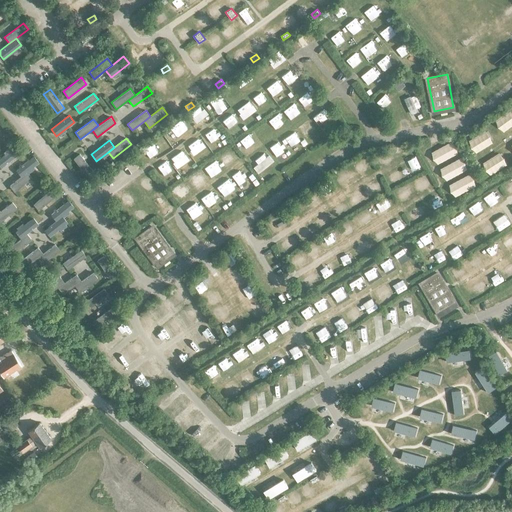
[(0,166),(1,168),(19,154),(14,147),(0,157),(0,166)]
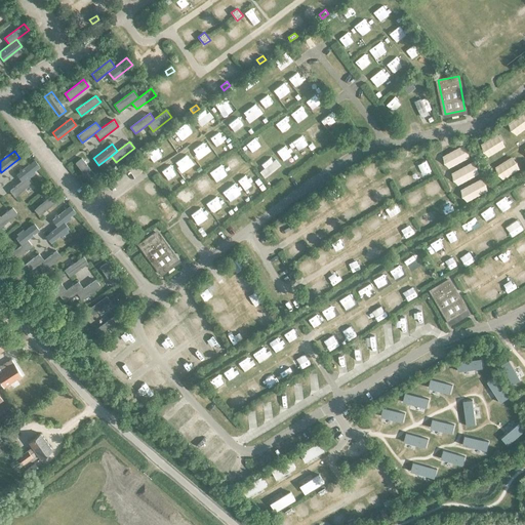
[(96,176),(82,158),(75,163),(89,182),(96,176)]
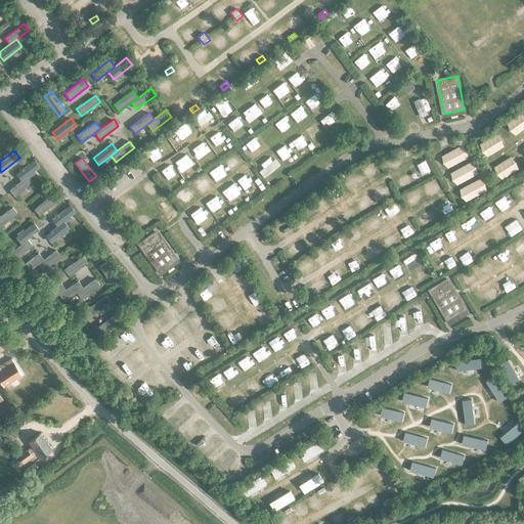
[(22,180),(28,175),(40,166),(35,159),(15,173),(22,180)]
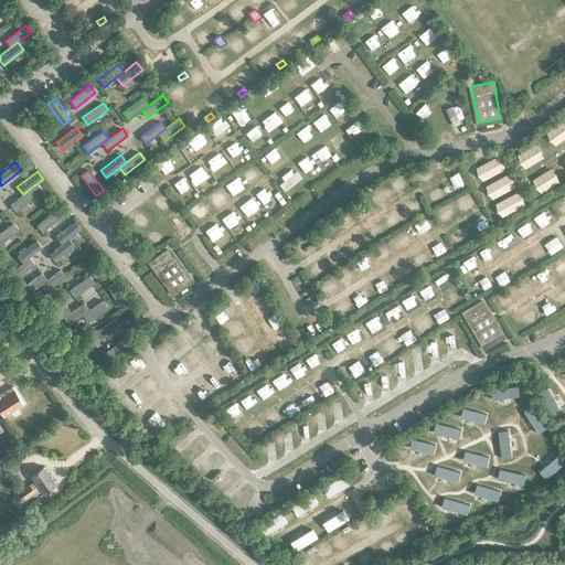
[(10,205),(16,212),(35,196),(30,189),(23,194),(10,205)]
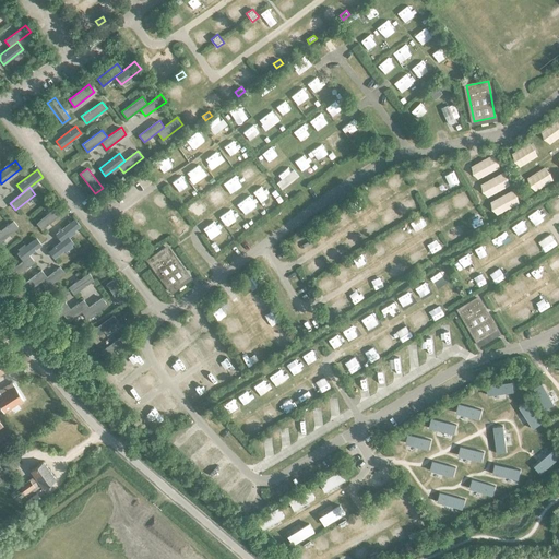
[(36,223),(42,229),(61,214),(56,207),(36,223)]
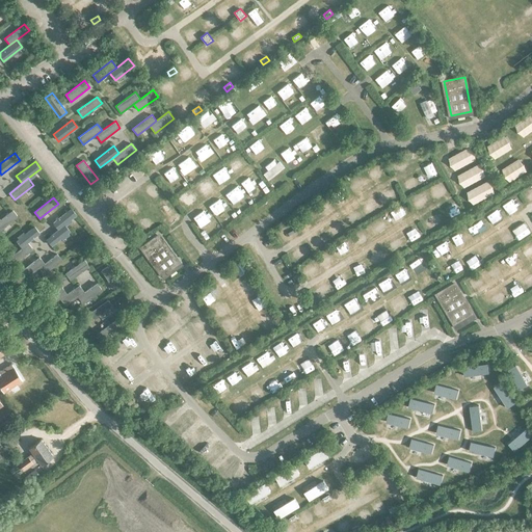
[(64,224),(77,215),(71,208),(52,222),(58,230),(64,224)]
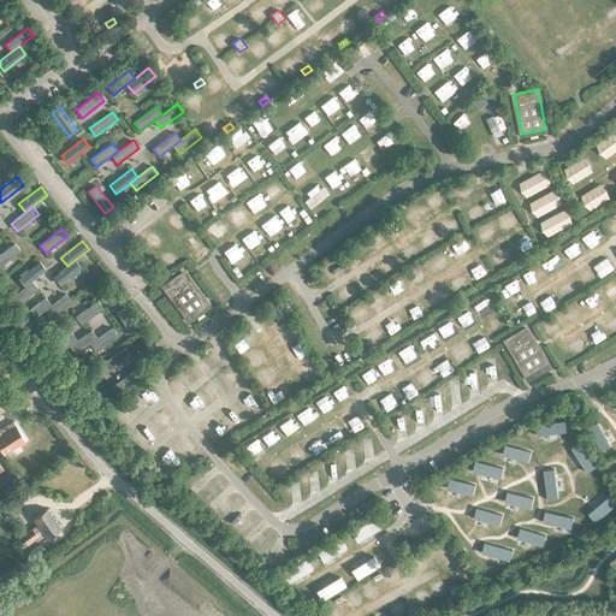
[(15,243),(0,254),(0,266),(21,250),(15,243)]
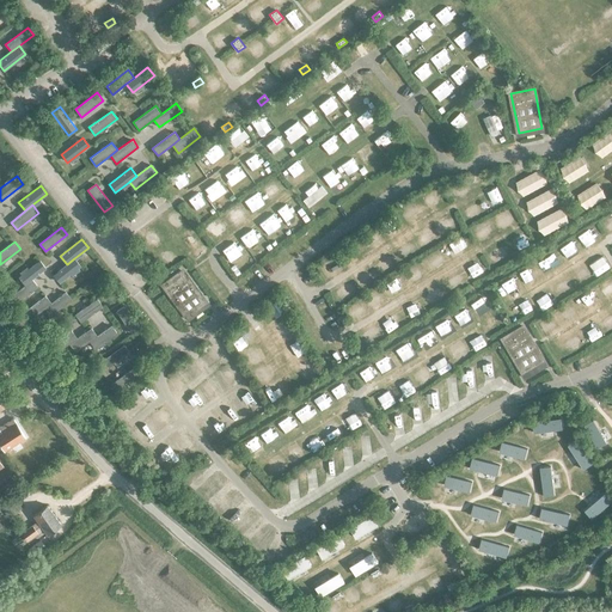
[(67,264),(53,275),(60,283),(81,265),(74,258),(67,264)]
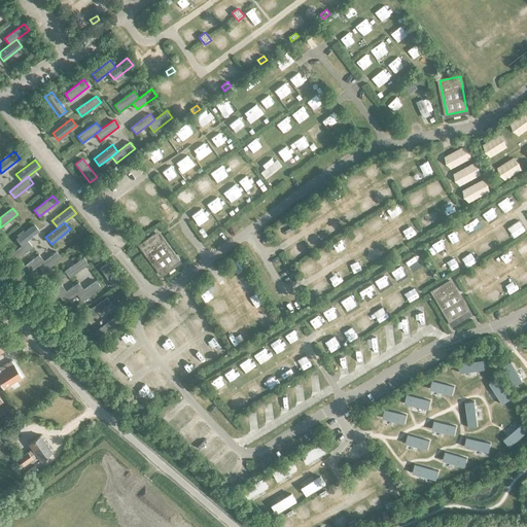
[(34,223),(15,238),(21,245),(28,240),(40,231),(34,223)]
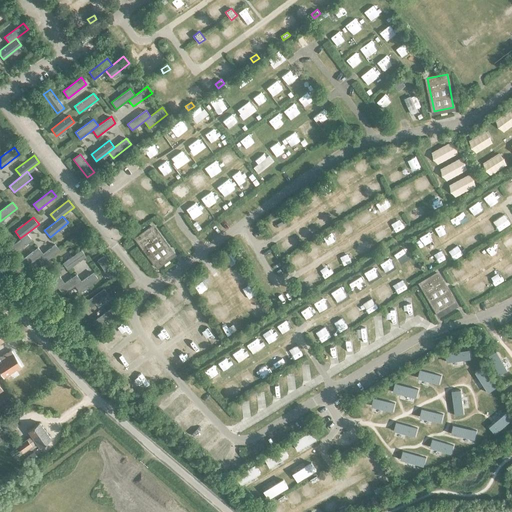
[(156,265),(172,253),(152,226),(136,238),(156,265)]
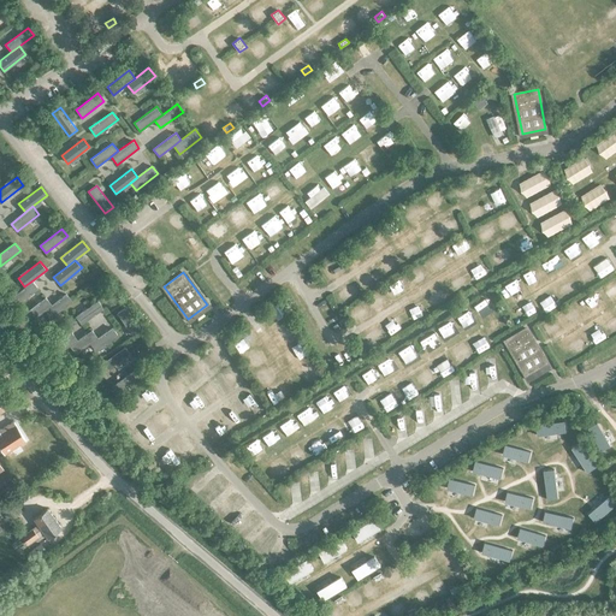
[(33,280),(24,286),(11,297),(17,306),(39,289),(33,280)]
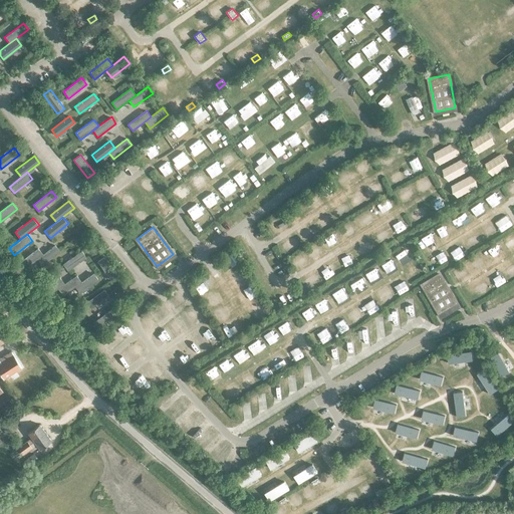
[(55,245),(43,254),(37,259),(42,265),(60,251),(55,245)]
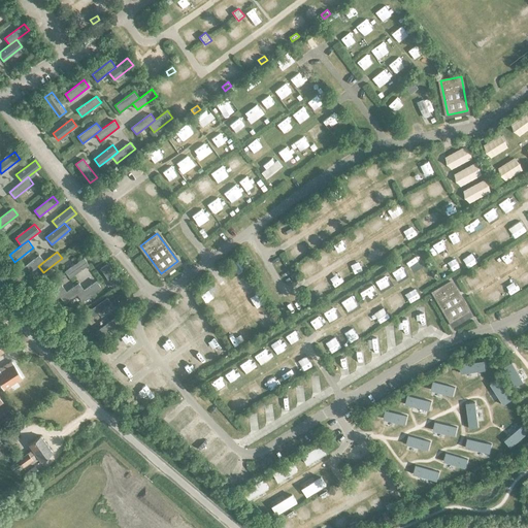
[(39,255),(21,269),(26,276),(38,266),(44,261),(39,255)]
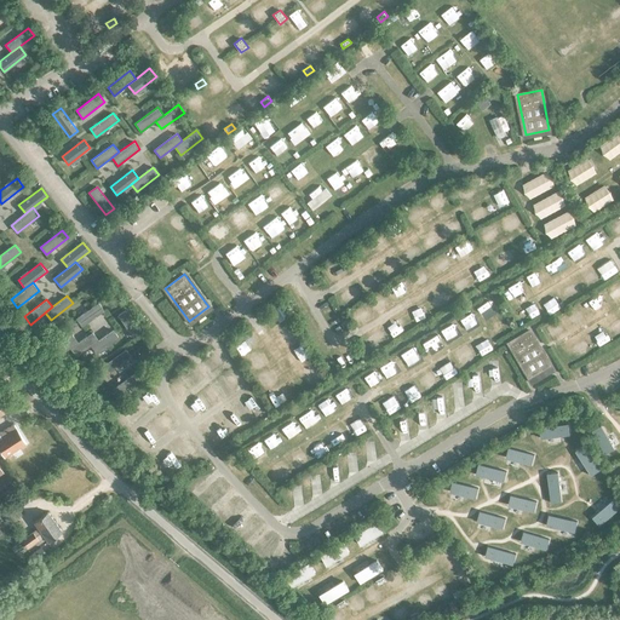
[(104,310),(98,303),(76,319),(81,327),(104,310)]
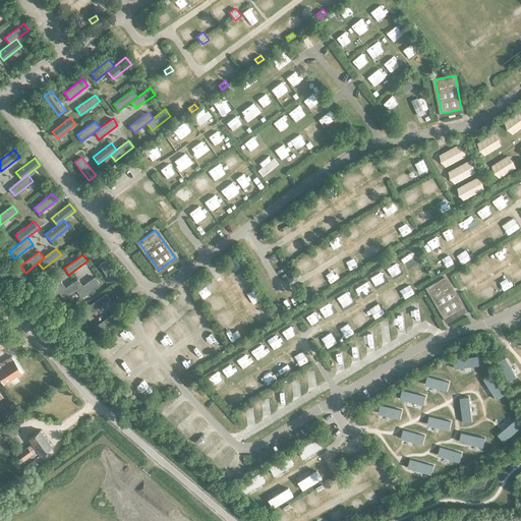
[(99,265),(112,284),(119,279),(105,261),(99,265)]
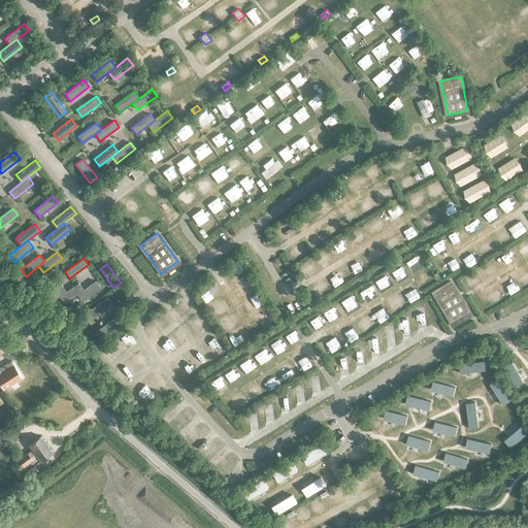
[(97,281),(84,290),(77,294),(81,301),(101,288),(97,281)]
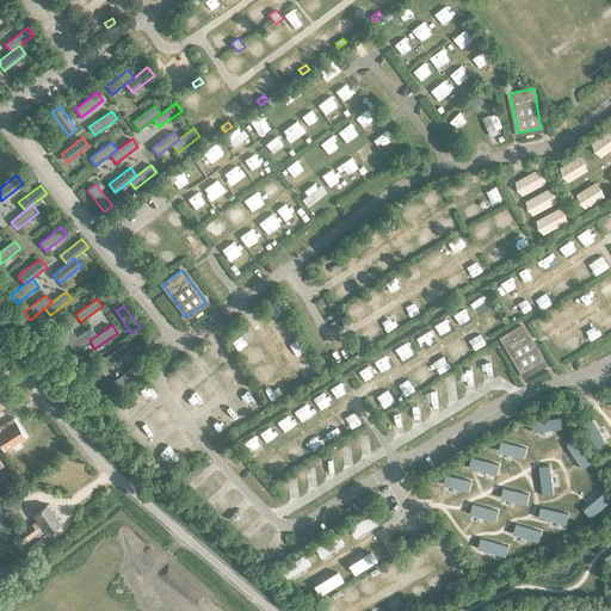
[(525,377),(547,365),(543,360),(523,326),(503,338),(523,372),(525,377)]
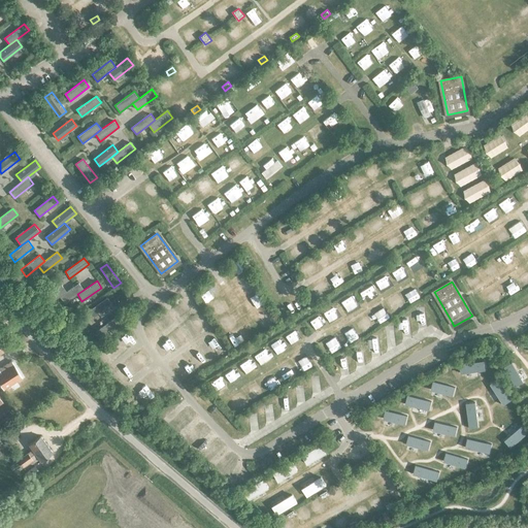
[(65,303),(77,294),(84,290),(78,283),(66,292),(60,296),(65,303)]
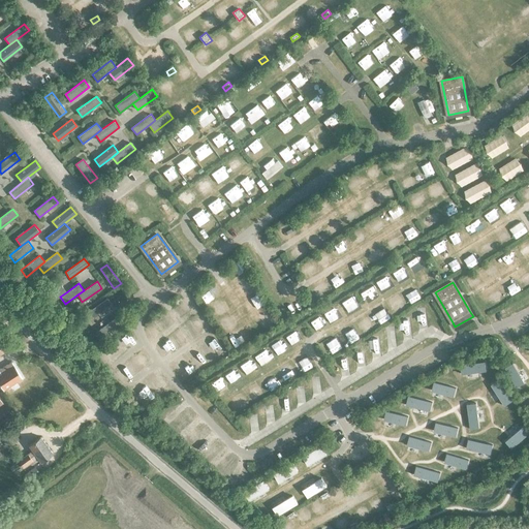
[(48,306),(60,297),(66,292),(62,285),(42,299),(48,306)]
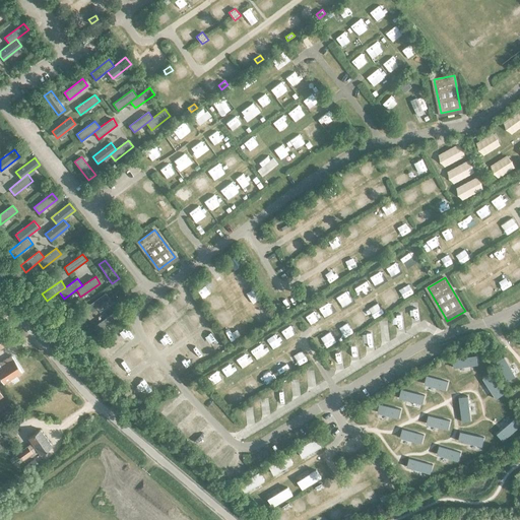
[(86,306),(91,313),(110,299),(106,293),(86,306)]
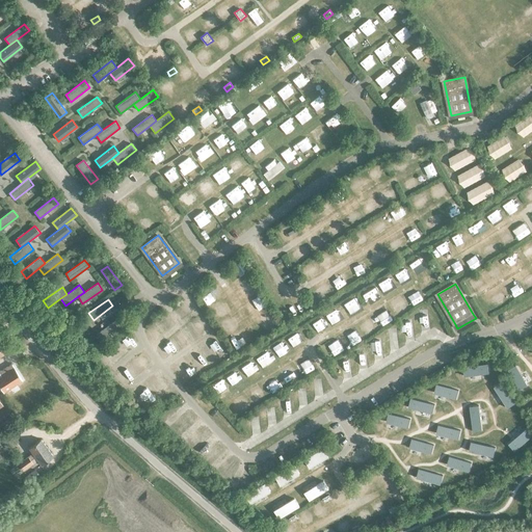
[(121,326),(115,319),(96,334),(101,340),(121,326)]
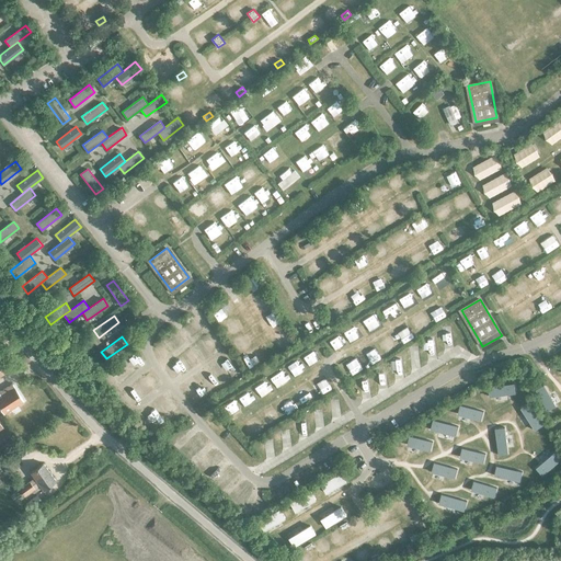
[(72,345),(88,366),(94,361),(80,340),(72,345)]
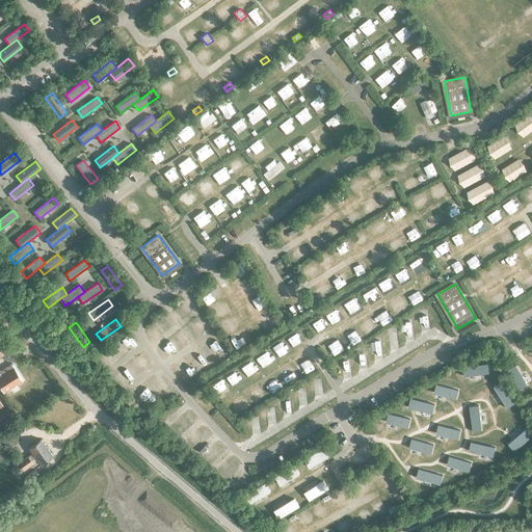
[(22,379),(11,364),(0,370),(0,384),(4,391),(22,379)]
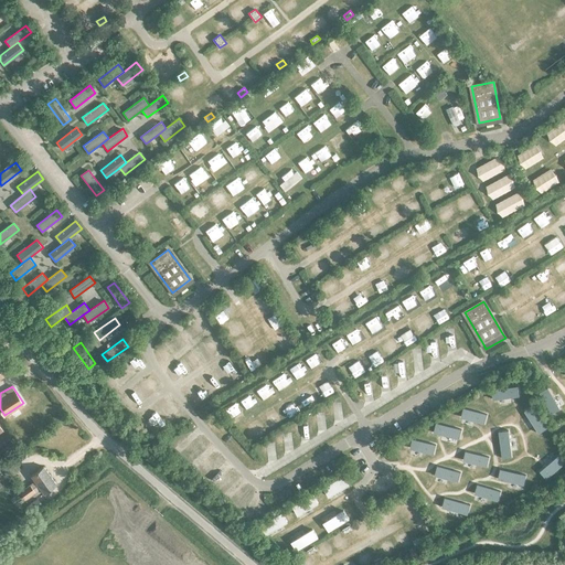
[(18,493),(22,500),(38,489),(42,494),(56,484),(43,466),(29,476),(33,481),(18,493)]
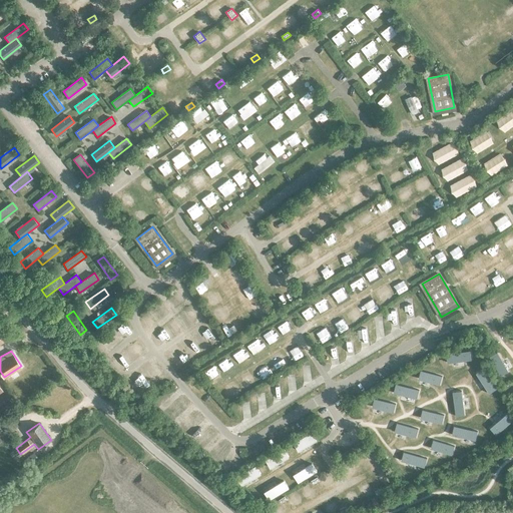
[(27,466),(37,458),(33,453),(23,460),(27,466)]
